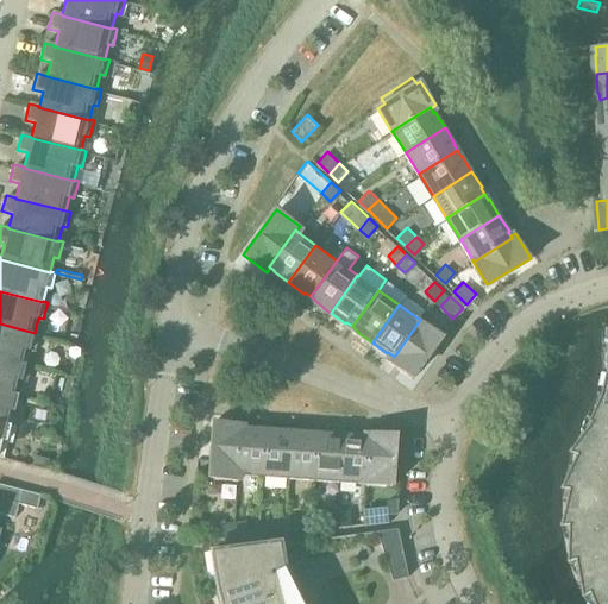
[(419,319),(420,320),(394,357),(393,356),(389,360),(412,377),(426,358),(443,335),(419,319)]
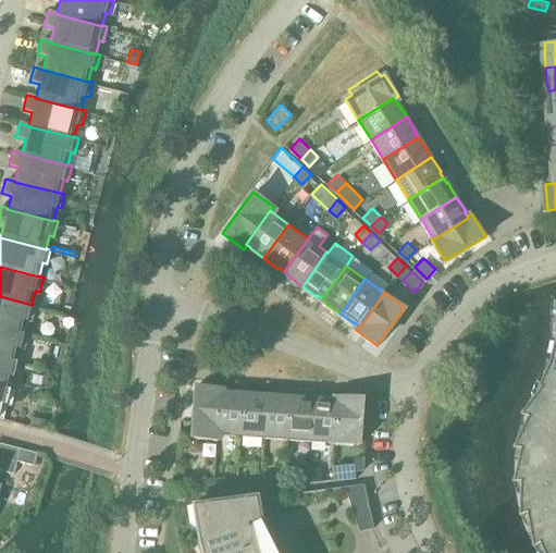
[(0,326),(25,332),(28,319),(33,320),(36,305),(32,304),(32,305),(0,296),(0,326)]
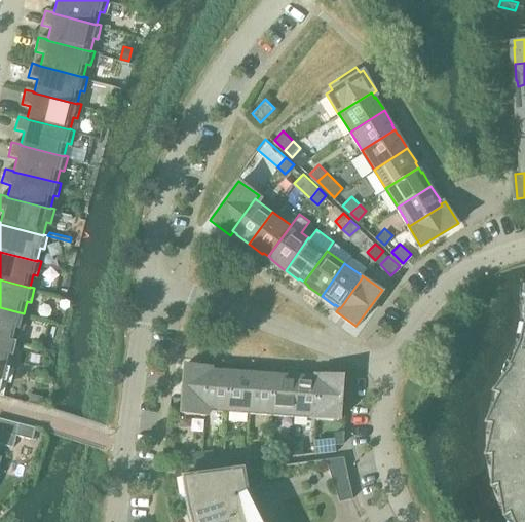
[(0,335),(17,340),(17,339),(20,327),(24,328),(28,314),(24,313),(0,307),(0,335)]
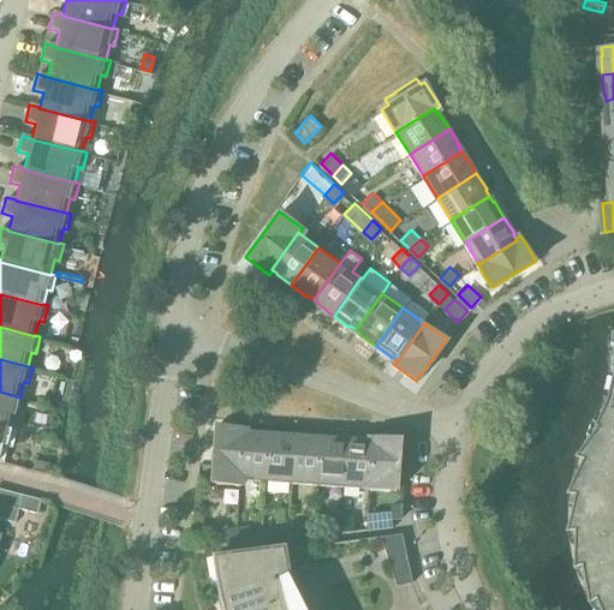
[(0,425),(6,426),(10,412),(15,413),(18,399),(21,399),(21,398),(0,392),(0,425)]
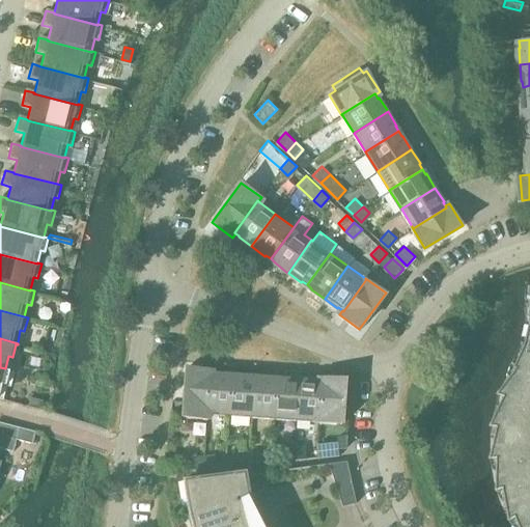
[(508,396),(495,425),(501,426),(494,458),(501,458),(500,490),(506,488),(512,519),(519,516),(523,526),(529,526),(529,345),(519,366),(522,368),(502,394),(508,396)]
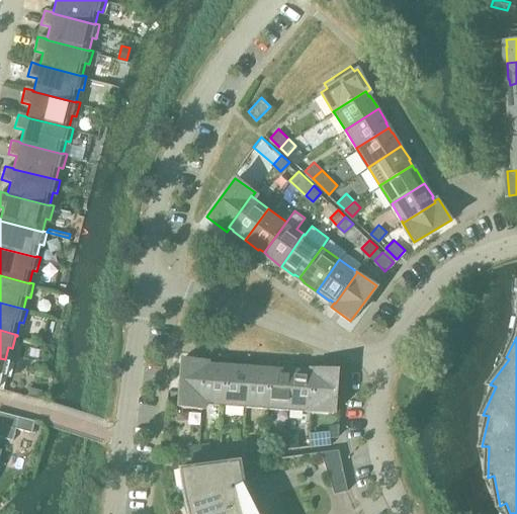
[(204,362),(205,362),(206,359),(181,357),(178,405),(202,407),(203,402),(201,402),(204,362)]
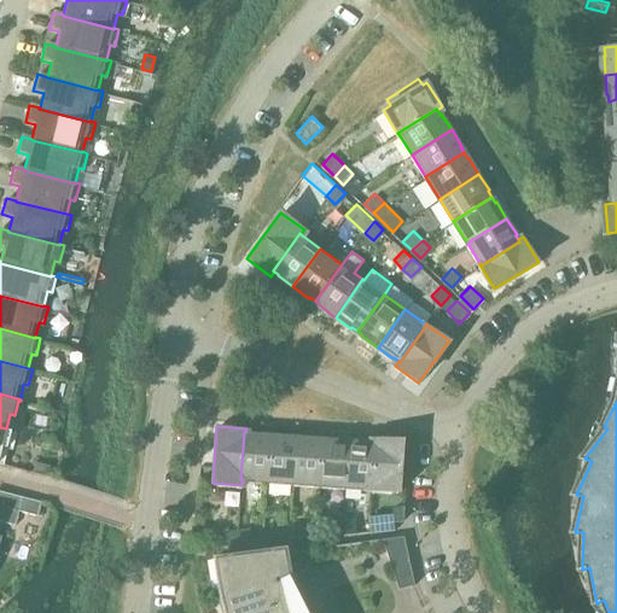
[(17,431),(6,428),(0,427),(0,461),(4,462),(9,447),(13,448),(17,431)]
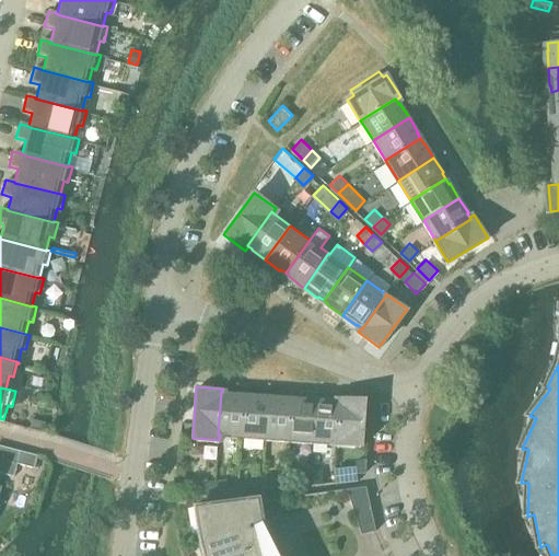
[(220,435),(242,436),(244,395),(237,395),(239,393),(222,392),(221,392),(218,435),(220,435)]
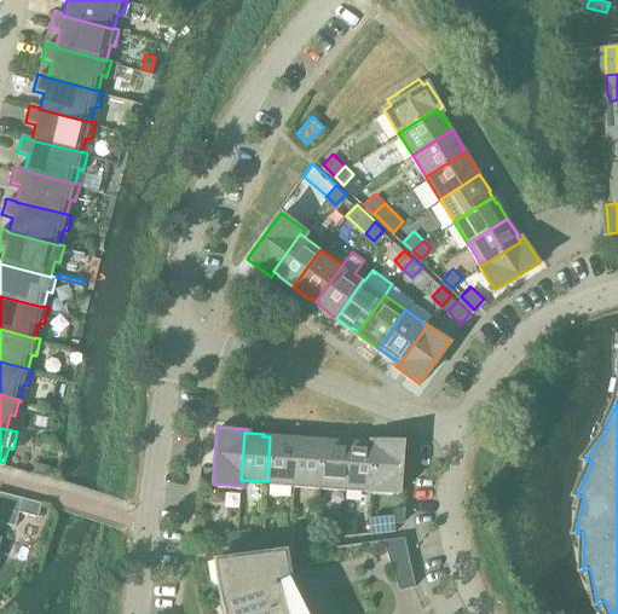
[(277,436),(270,436),(267,481),(293,484),(296,436),(277,435),(277,436)]
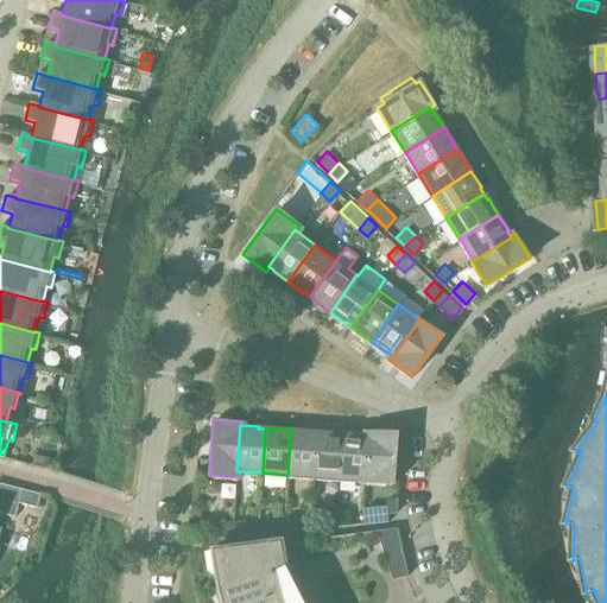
[(288,475),(314,476),(316,432),(310,432),(310,431),(291,429),(288,475)]
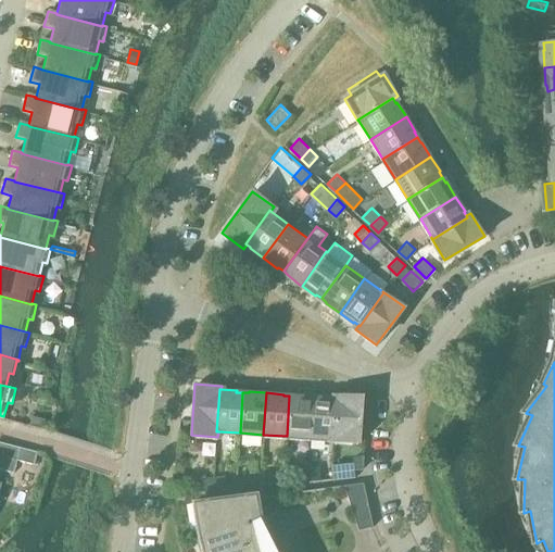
[(335,393),(335,399),(337,399),(333,439),(331,439),(331,440),(358,442),(362,396),(335,393)]
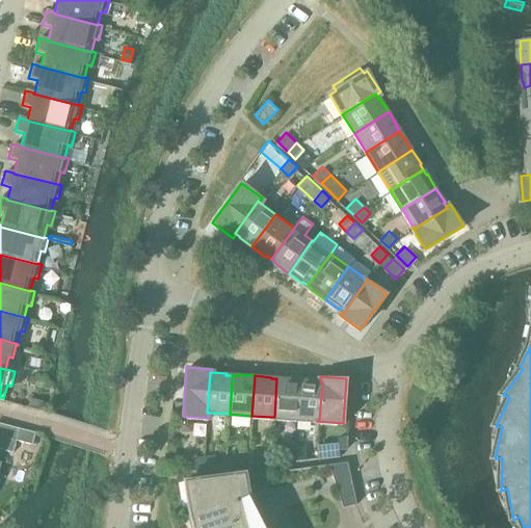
[(274,417),(296,419),(299,378),(283,377),(283,379),(276,378),(274,417)]
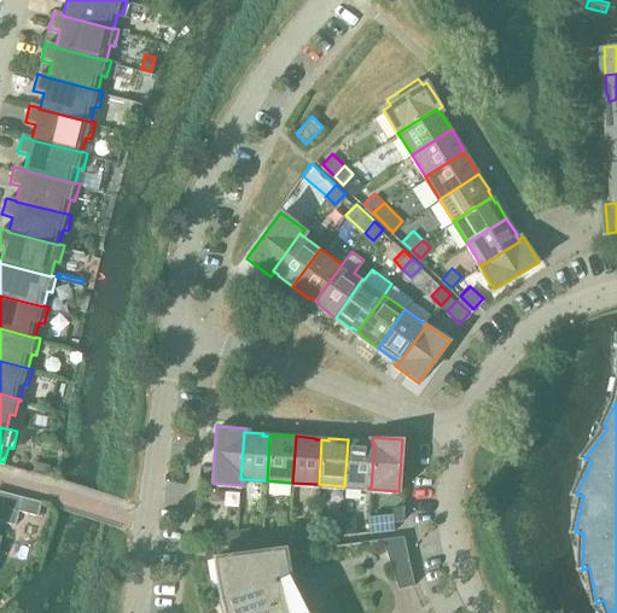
[(344,486),(368,488),(371,488),(374,443),(372,443),(367,443),(367,442),(348,439),(344,486)]
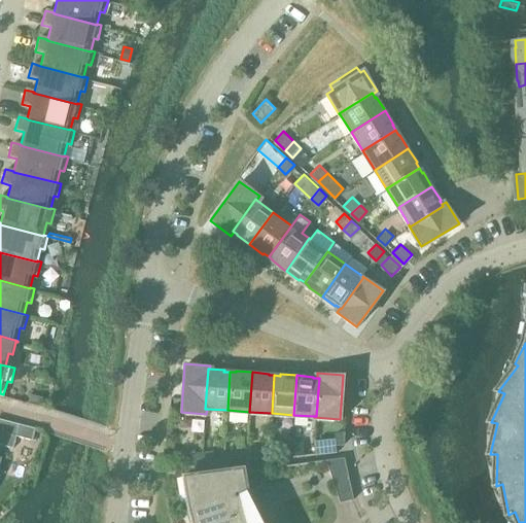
[(28,401),(40,404),(43,395),(30,392),(28,401)]
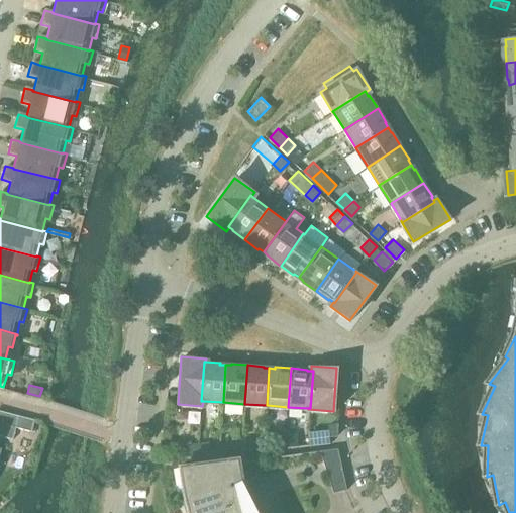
[(0,408),(0,433),(13,437),(16,425),(32,429),(35,418),(0,408)]
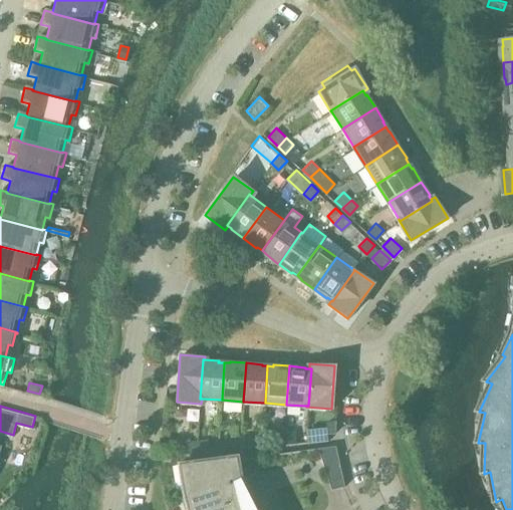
[(328,439),(327,427),(313,428),(314,440),(328,439)]
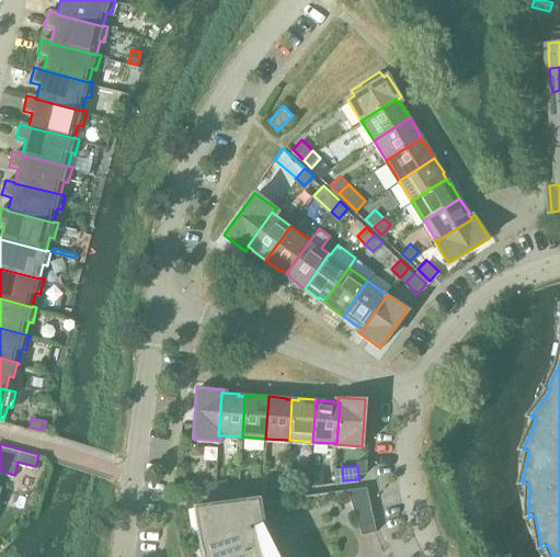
[(322,469),(311,470),(312,484),(323,482),(322,469)]
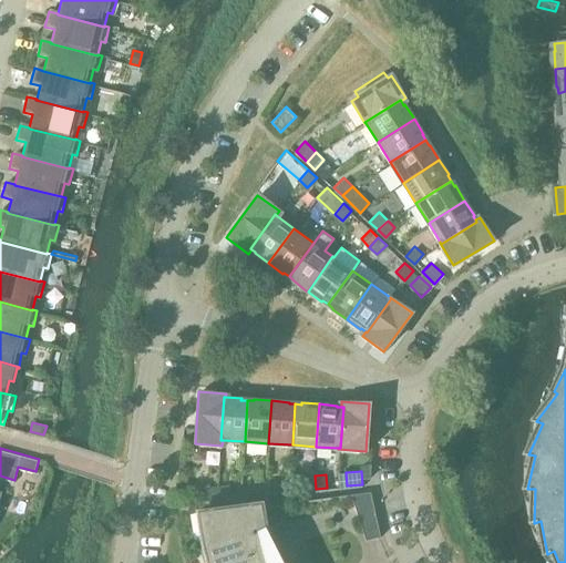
[(305,490),(316,489),(315,476),(304,477),(305,490)]
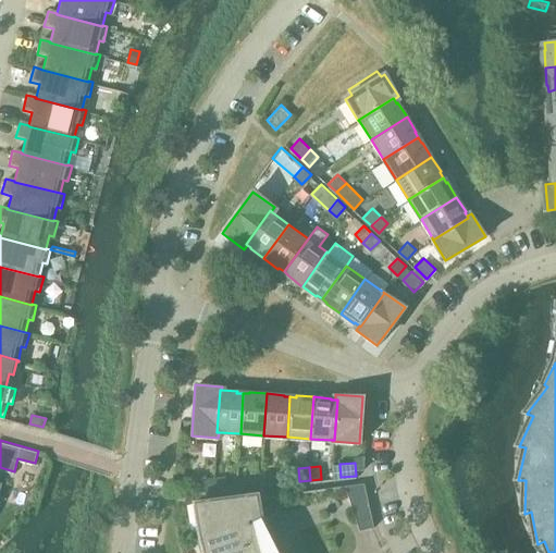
[(272,470),(261,471),(263,484),(273,483),(272,470)]
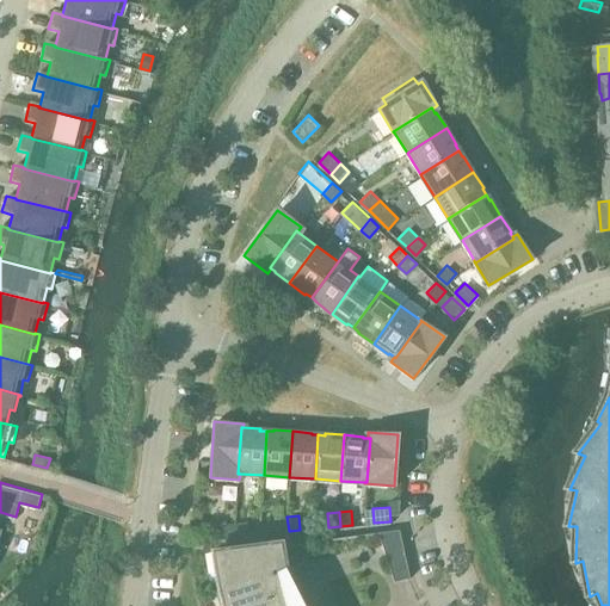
[(276,532),(289,531),(287,517),(275,518),(276,532)]
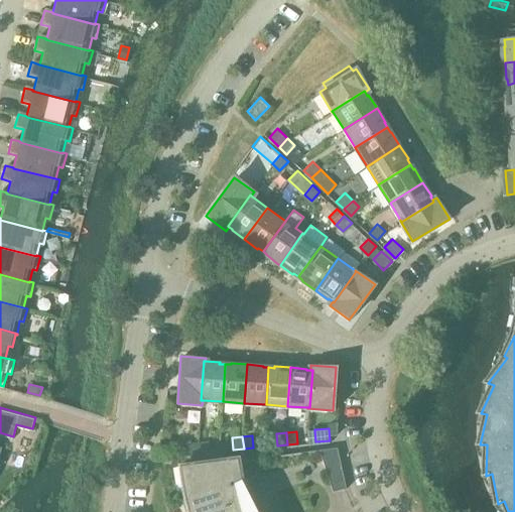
[(209,439),(198,440),(200,454),(210,453),(209,439)]
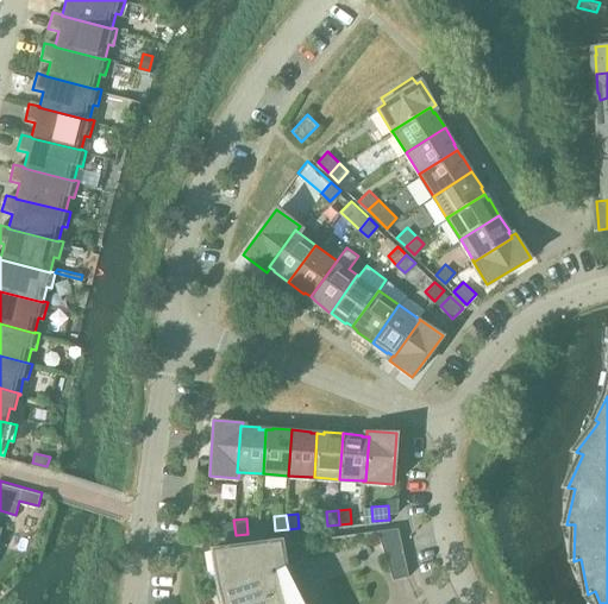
[(219,536),(236,535),(233,520),(218,522),(219,536)]
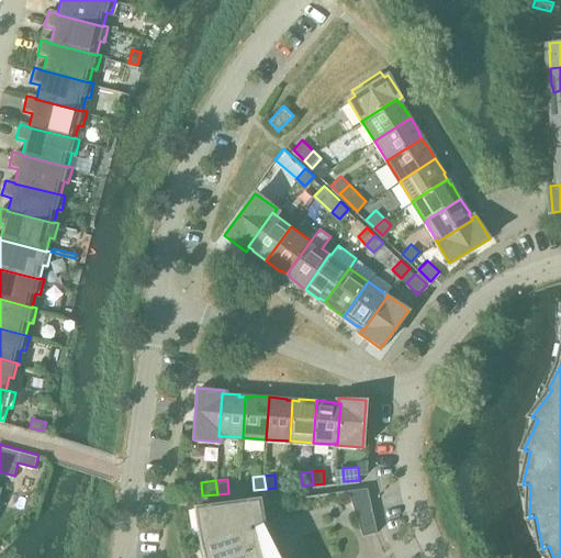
[(348,489),(362,534),(378,531),(367,487),(348,489)]
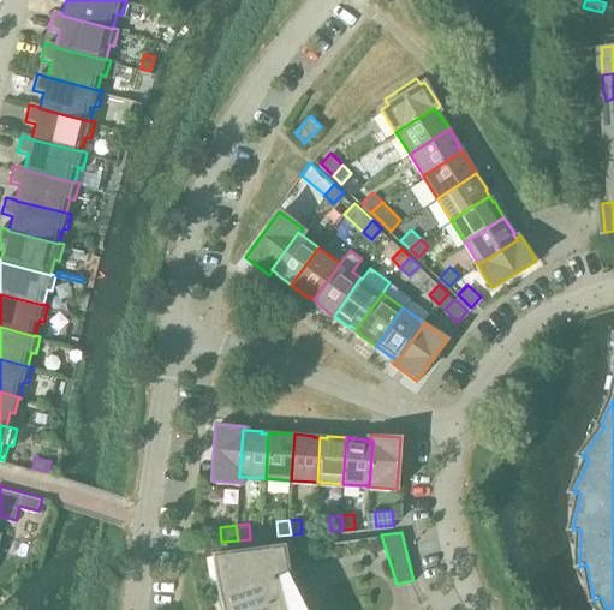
[(288,609),(281,580),(279,568),(286,567),(282,548),(218,556),(218,558),(218,576),(220,594),(225,609),(288,609)]
